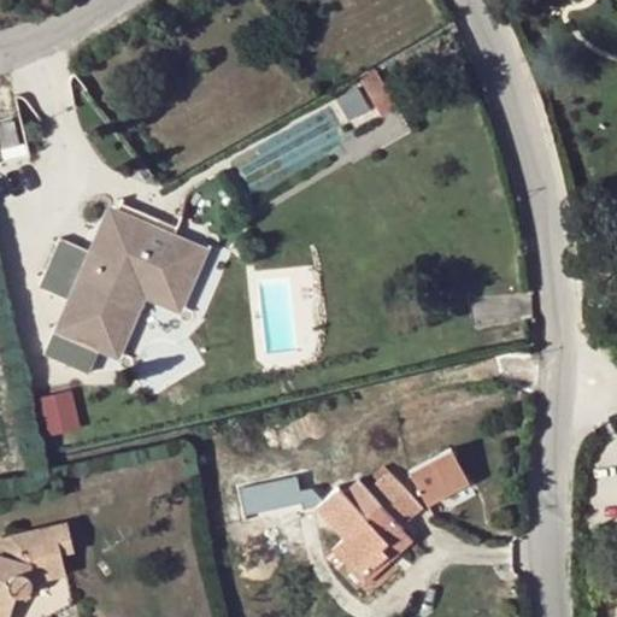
[(377,71),(360,80),(378,113),(395,105),(377,71)]
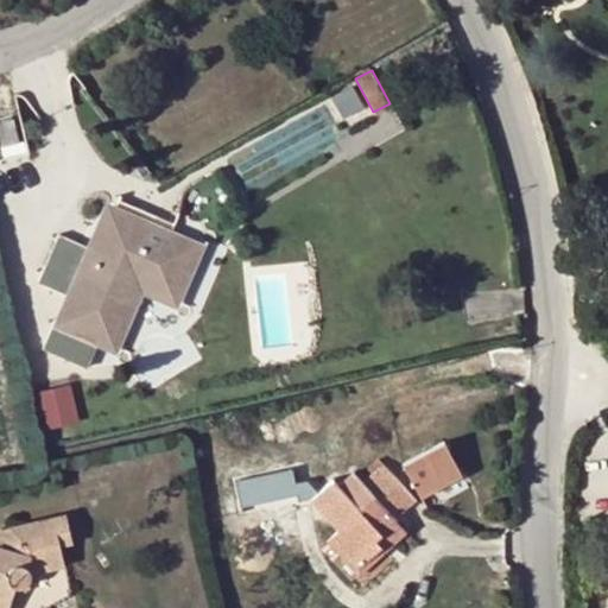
[(344,84),(327,95),(336,111),(353,101),(344,84)]
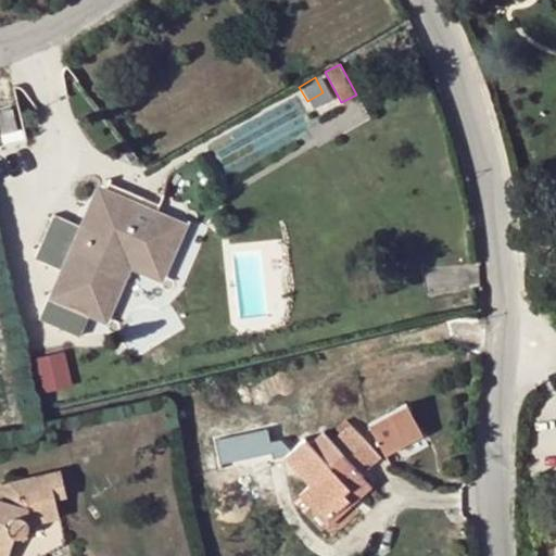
[(19,131),(13,109),(0,112),(0,127),(1,135),(19,131)]
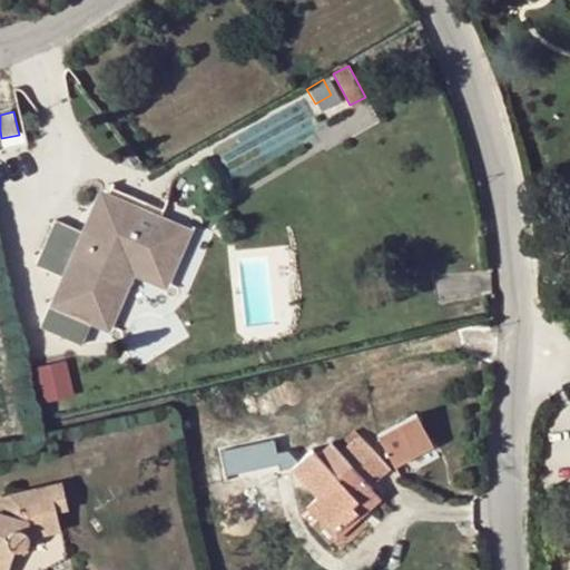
[(110,185),(108,192),(121,197),(124,192),(110,185)]
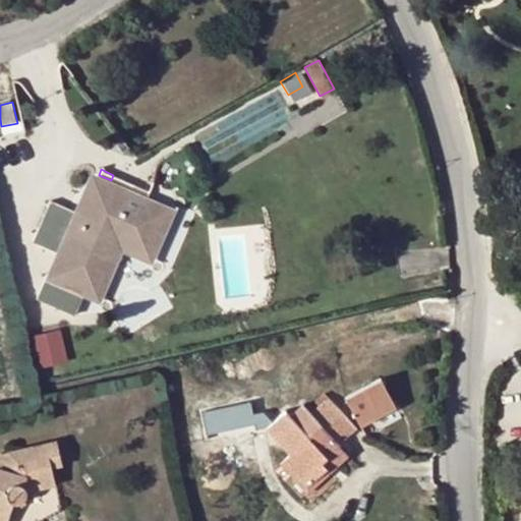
[(91,172),(74,211),(89,218),(95,204),(88,200),(98,175),(91,172)]
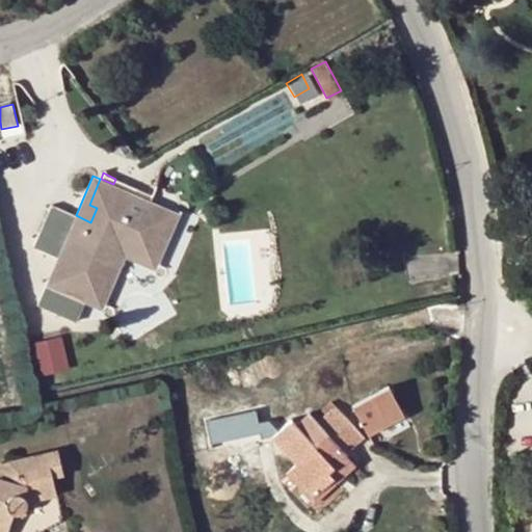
[(90,222),(76,215),(51,205),(32,247),(58,259),(36,307),(76,322),(84,303),(86,298),(91,300),(100,283),(107,286),(123,251),(144,261),(155,236),(163,239),(175,211),(150,201),(152,194),(115,179),(113,184),(101,179),(100,179),(89,205),(97,208),(90,222)]
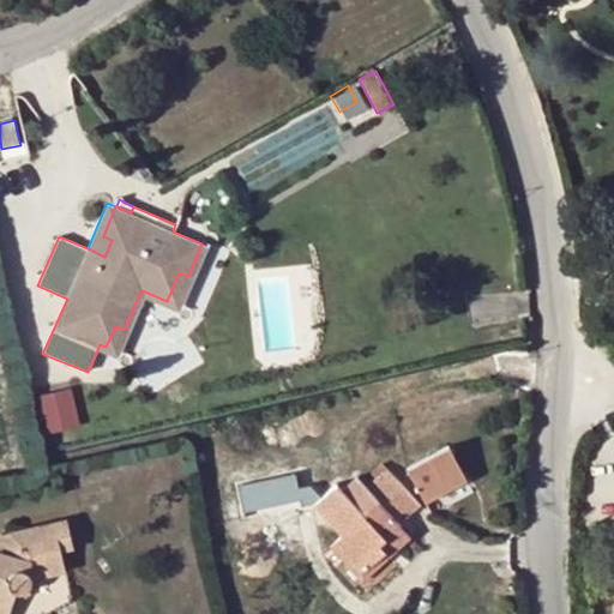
[(100,344),(97,350),(118,359),(144,299),(179,313),(208,246),(202,244),(188,276),(179,272),(167,301),(142,290),(124,330),(115,326),(106,347),(100,344)]
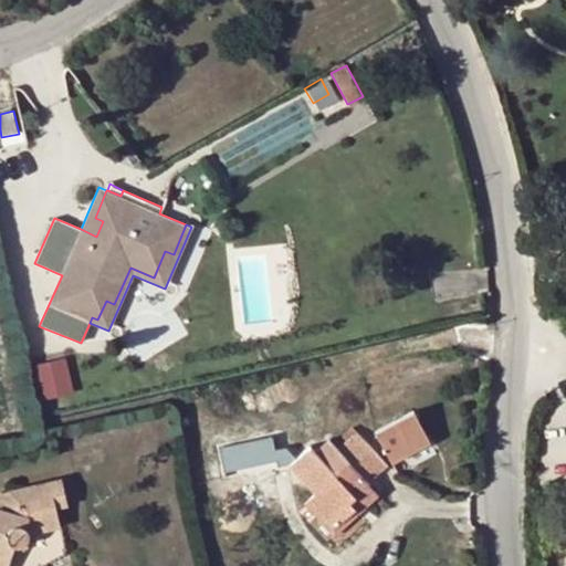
[(65,356),(32,365),(41,400),(74,391),(65,356)]
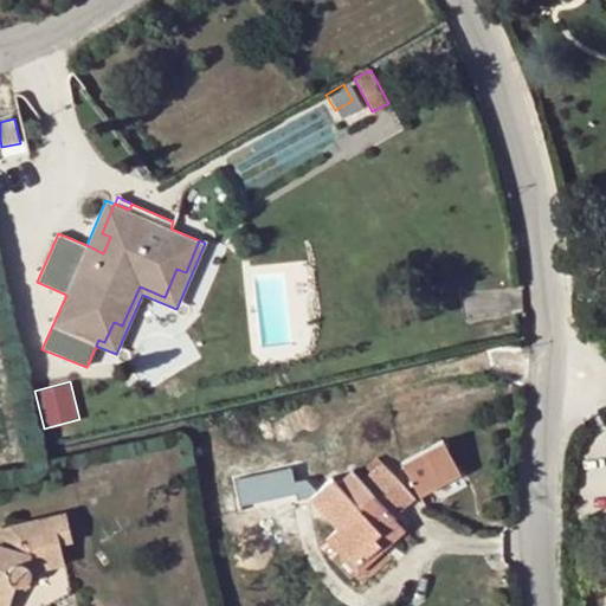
[(443,439),(400,462),(419,497),(462,474),(443,439)]
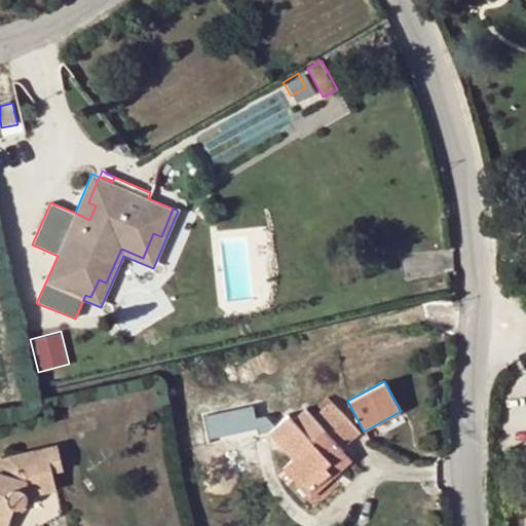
[(292,459),(286,464),(310,490),(331,474),(324,466),(342,450),(341,448),(360,431),(331,402),(312,418),(304,409),(292,420),(287,415),(268,434),(292,459)]
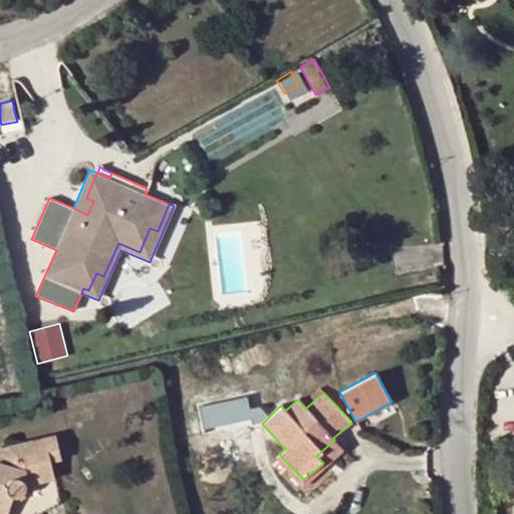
[(0,513),(37,513),(60,502),(50,461),(61,459),(56,435),(0,447),(0,513)]
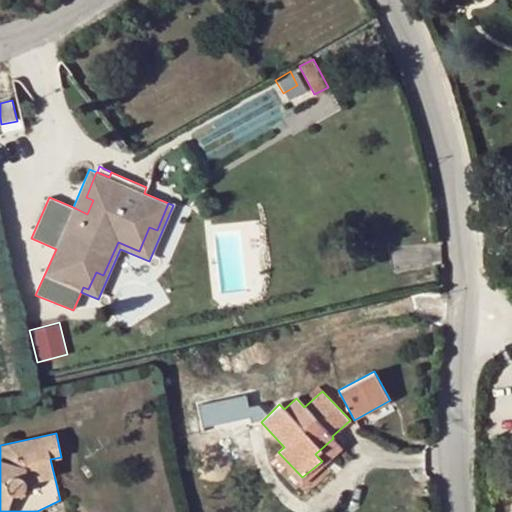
[(302,477),(306,482),(342,448),(333,438),(315,454),(322,461),(302,477)]
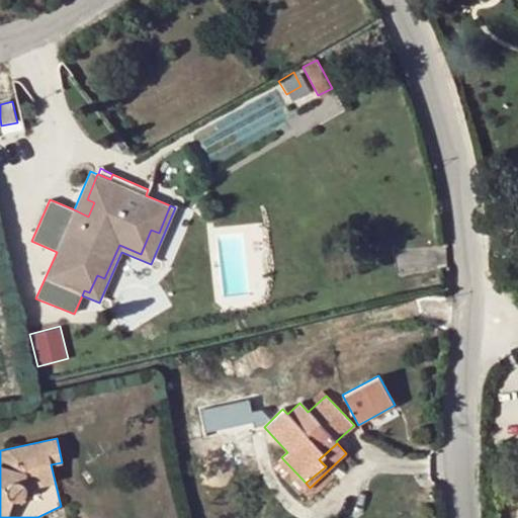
[(306,483),(281,457),(276,461),(305,492),(310,488),(306,483)]
